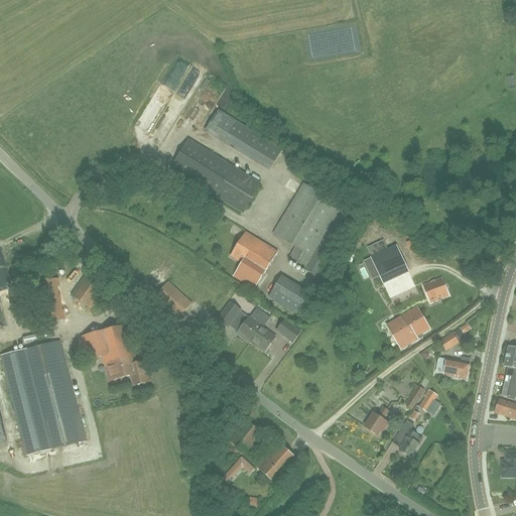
[(147,106),(158,112),(164,100),(153,95),(147,106)]
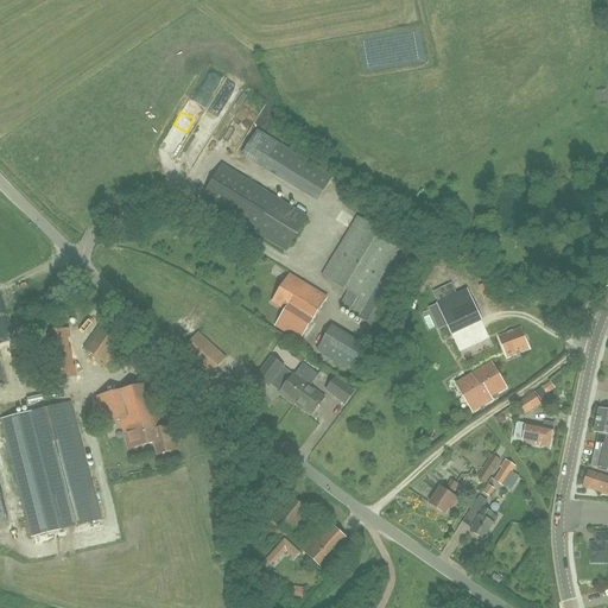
[(278,178),(312,200),(328,173),(252,128),(238,153),(278,177),(278,178)]
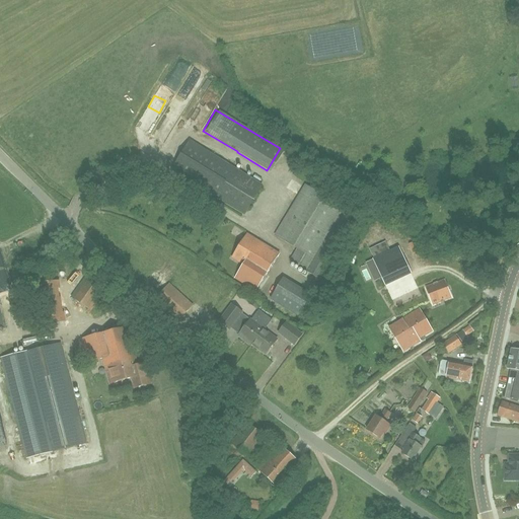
[(190,141),(172,170),(244,215),(263,186),(190,141)]
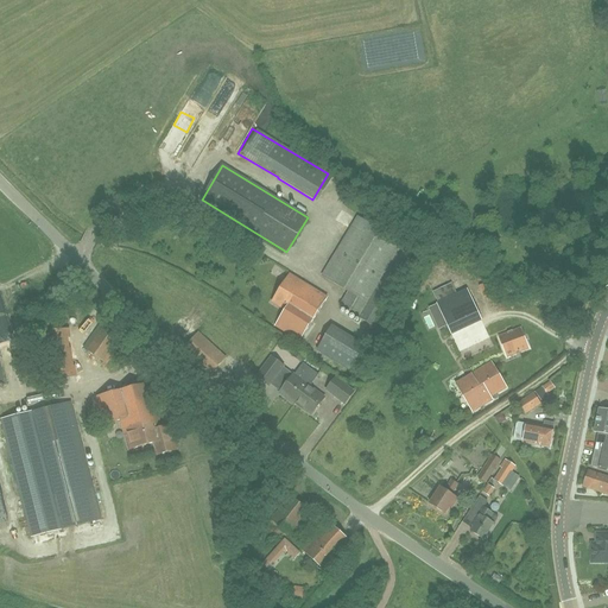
[(340,306),(375,328),(417,259),(400,248),(403,245),(358,217),(322,277),(348,292),(340,306)]
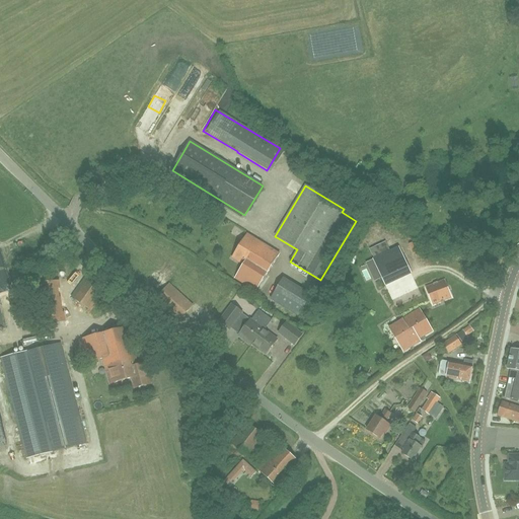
[(247,234),(232,257),(243,266),(235,279),(255,292),(279,254),(247,234)]
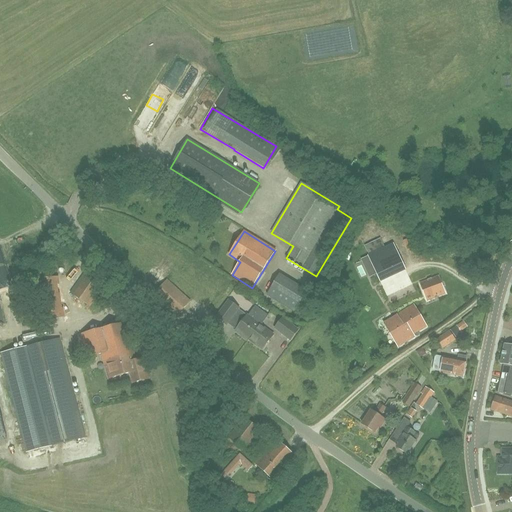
[(368,256),(378,278),(404,266),(393,244),(368,256)]
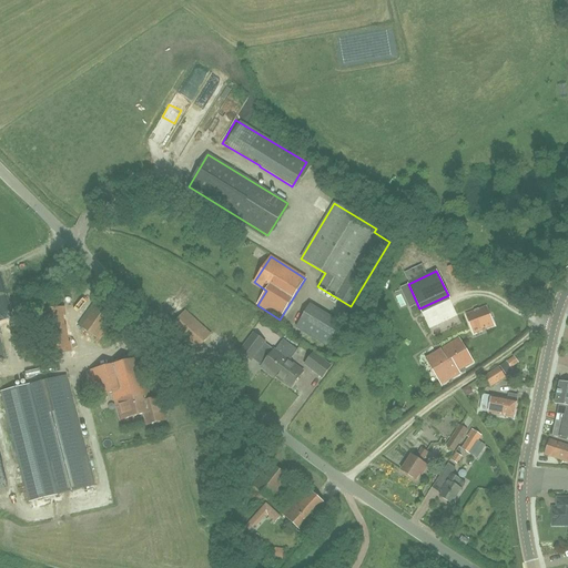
[(78,325),(100,341),(120,313),(98,297),(78,325)]
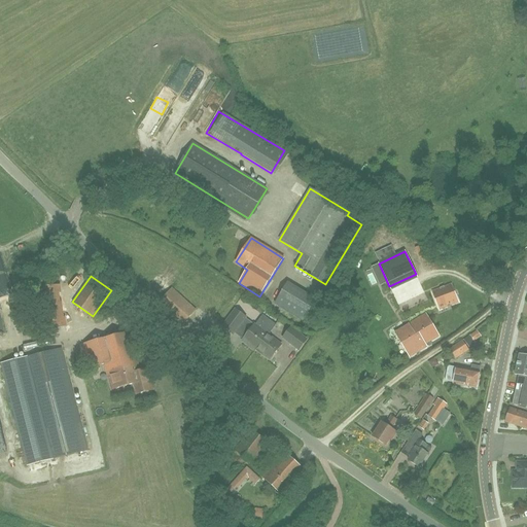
[(40,330),(59,327),(66,326),(61,285),(54,286),(53,279),(34,282),(37,306),(40,330)]
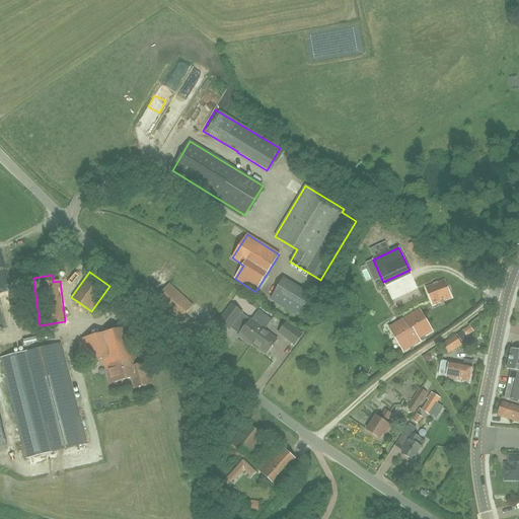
[(0,287),(8,285),(5,276),(0,277),(0,287)]
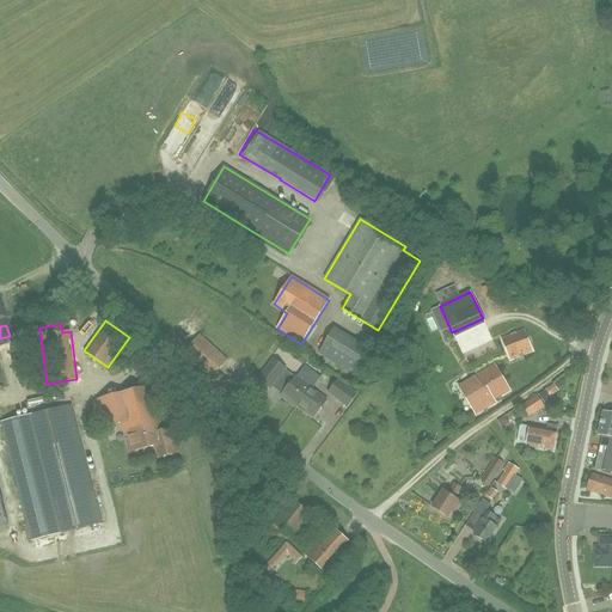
[(502,340),(509,360),(532,352),(524,330),(502,340)]
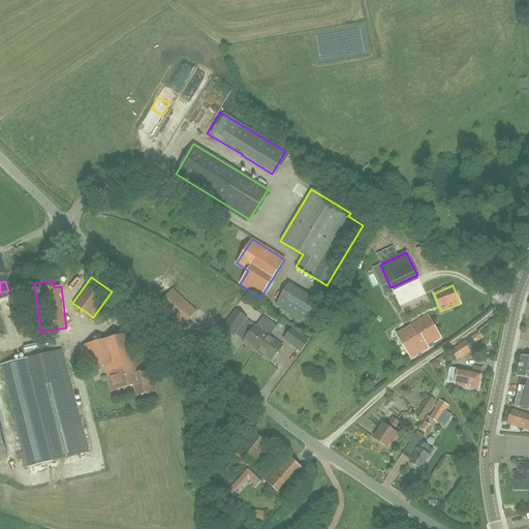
[(182,327),(196,312),(178,294),(179,292),(174,288),(158,305),(182,327)]
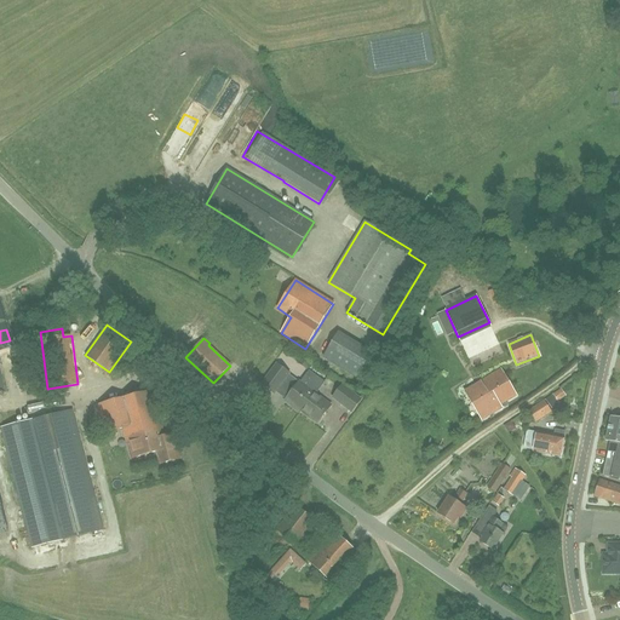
[(326,342),(317,355),(352,375),(360,363),(354,360),(359,351),(343,342),(338,349),(326,342)]
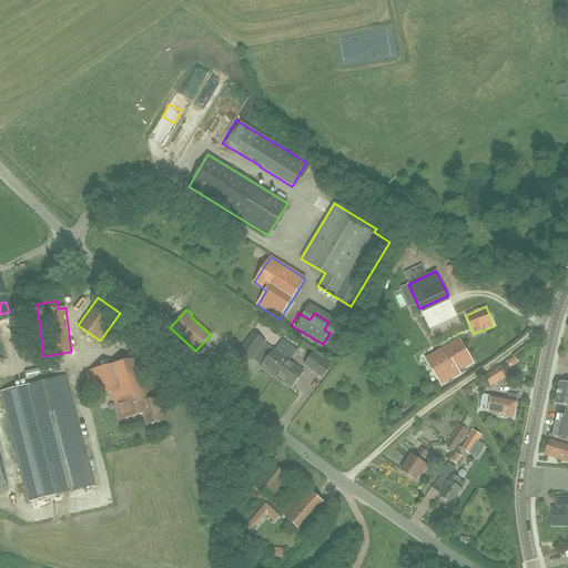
[(271,373),(276,376),(288,361),(288,362),(297,351),(290,345),(282,356),(274,351),(264,344),(264,343),(253,334),(240,352),(251,361),(259,351),(269,357),(261,368),(270,374),(271,373)]
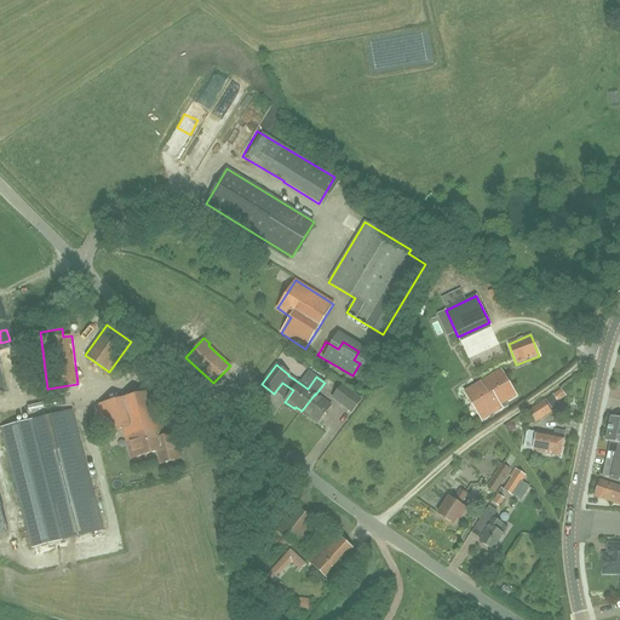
[(167,366),(153,372),(158,386),(156,386),(160,395),(159,395),(164,407),(170,406),(189,397),(184,385),(178,386),(172,373),(167,366)]
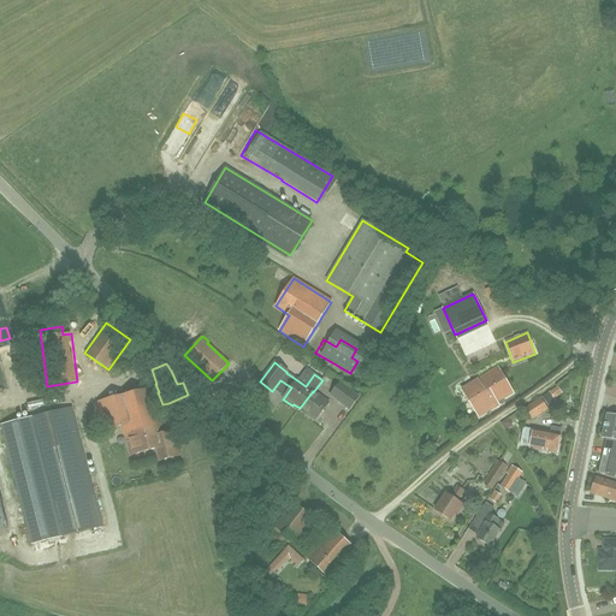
[(513,394),(501,372),(497,367),(462,389),(479,418),(499,406),(497,403),(513,394)]
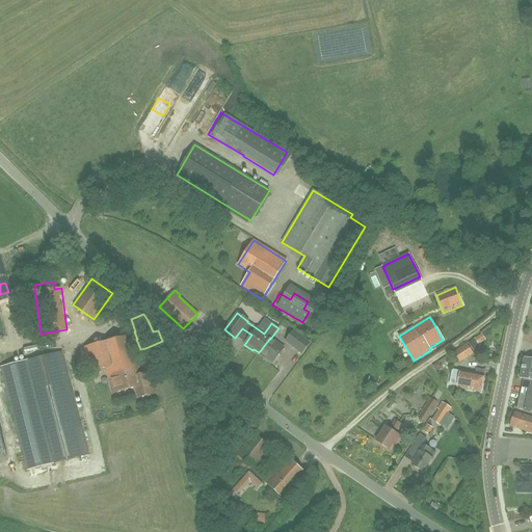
[(294,331),(286,342),(301,353),(310,343),(294,331)]
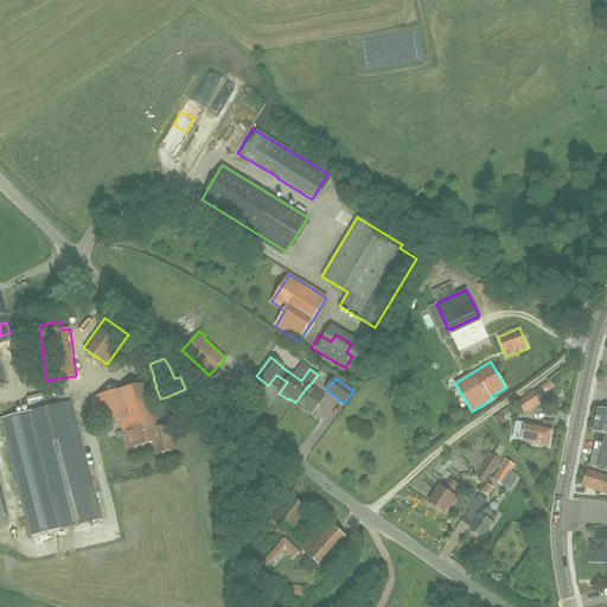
[(549,381),(541,387),(545,393),(554,387),(549,381)]
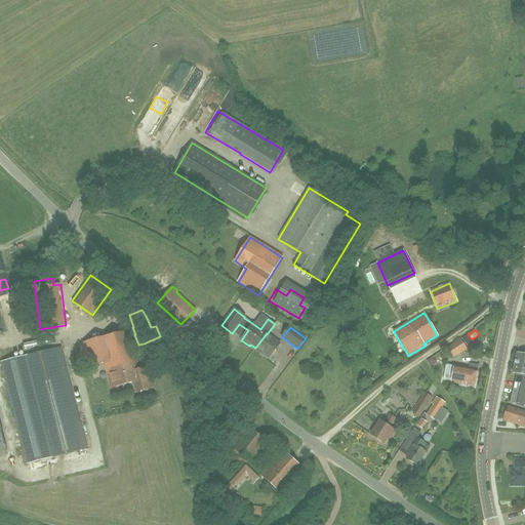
[(128,331),(82,345),(88,367),(105,363),(111,389),(133,382),(136,393),(152,389),(147,368),(139,370),(128,331)]
